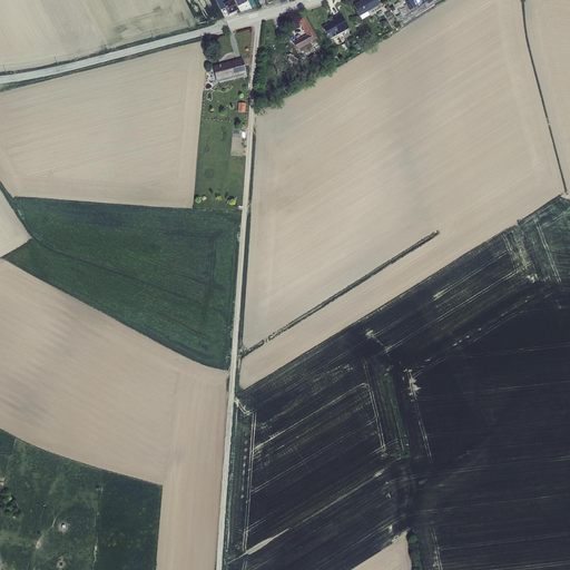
[(215,0),(220,11),(225,9),(228,16),(236,12),(235,8),(248,2),(247,0),(215,0)]
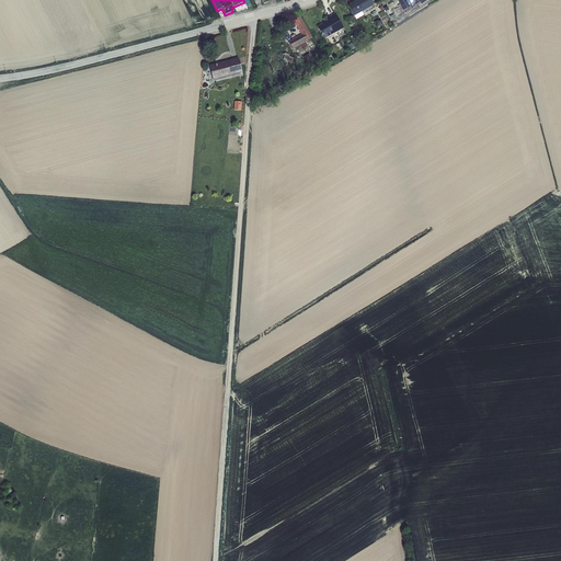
[(368,0),(357,0),(347,6),(353,18),(354,16),(356,20),(363,16),(362,13),(373,7),(368,0)]
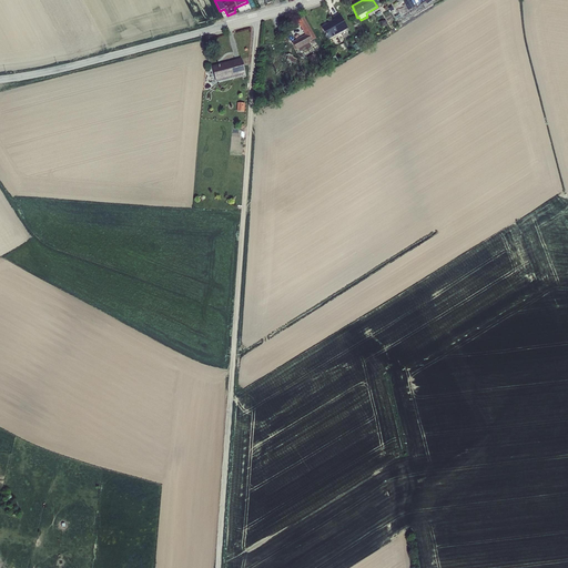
[(338,13),(333,17),(334,20),(321,28),(327,40),(347,30),(338,13)]
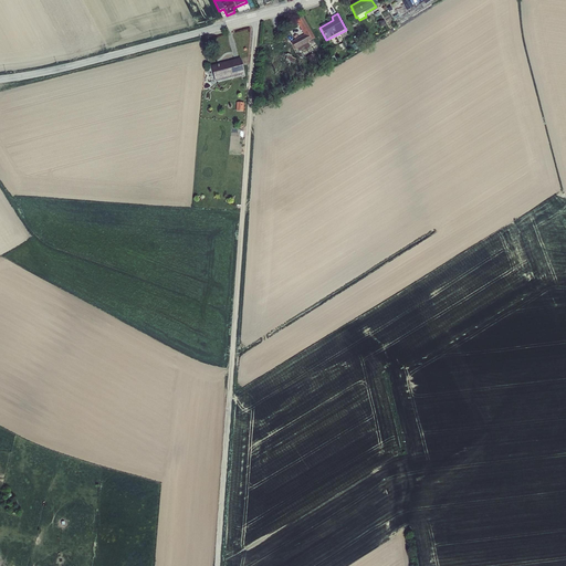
[(304,34),(291,42),(295,50),(297,53),(302,50),(303,51),(311,46),(308,42),(315,38),(303,18),(296,21),(304,34)]
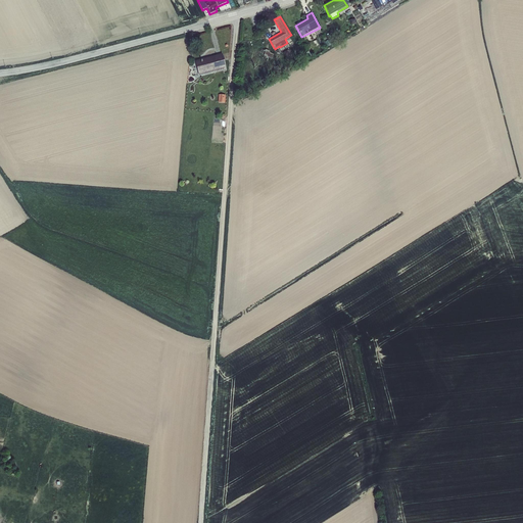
[(260,49),(259,54),(272,59),(274,54),(270,53),(269,51),(266,50),(264,50),(260,49)]
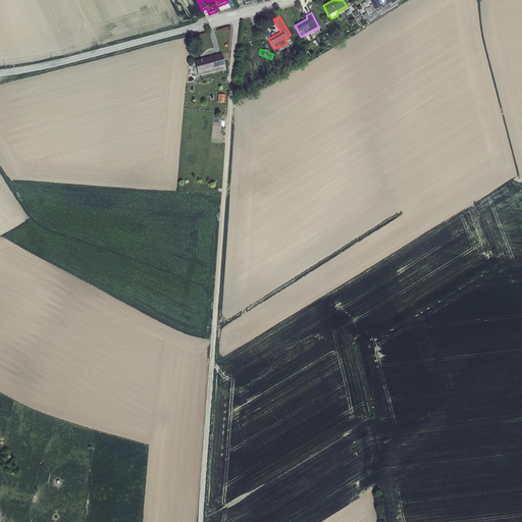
[(221,54),(194,61),(198,76),(222,69),(223,71),(225,70),(221,54)]
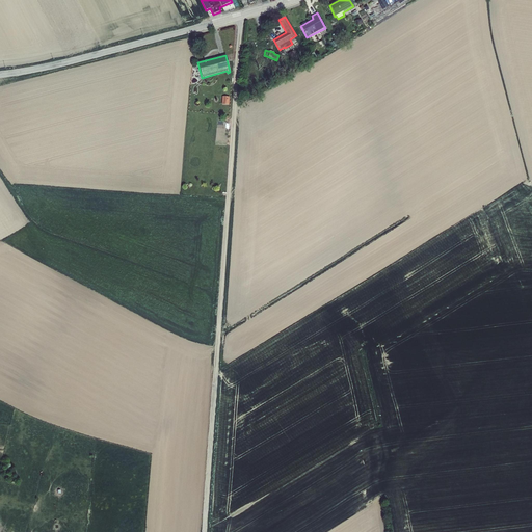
All buildings are outlined.
